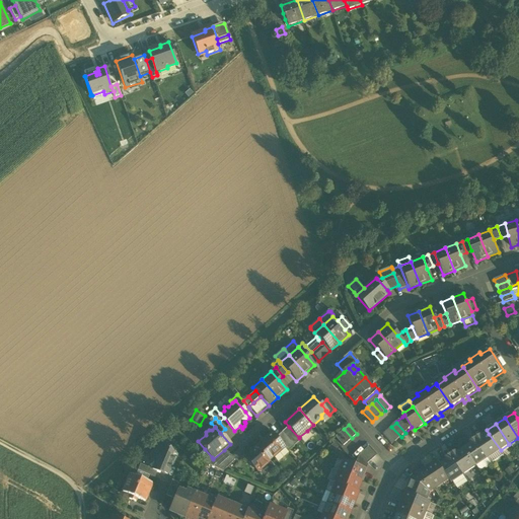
[(289,427),(282,432),(294,446),(301,440),(299,437),(299,438),(289,427)]
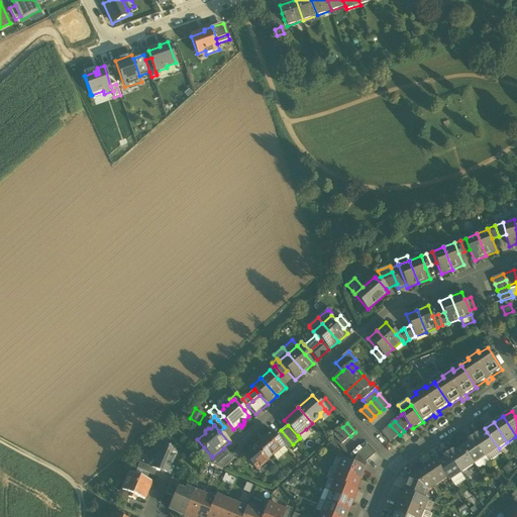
[(390,425),(386,429),(395,439),(400,435),(390,425)]
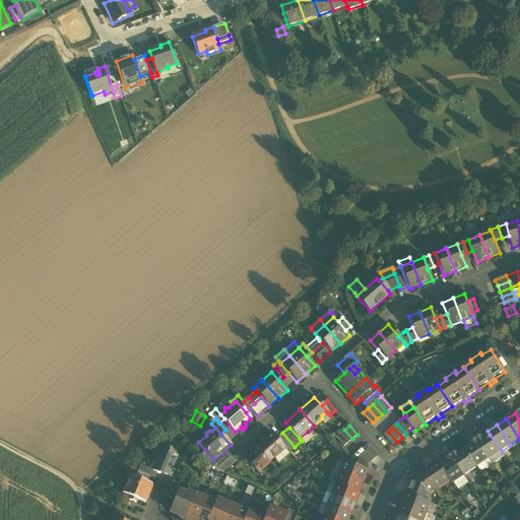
[(344,430),(340,434),(348,443),(352,439),(344,430)]
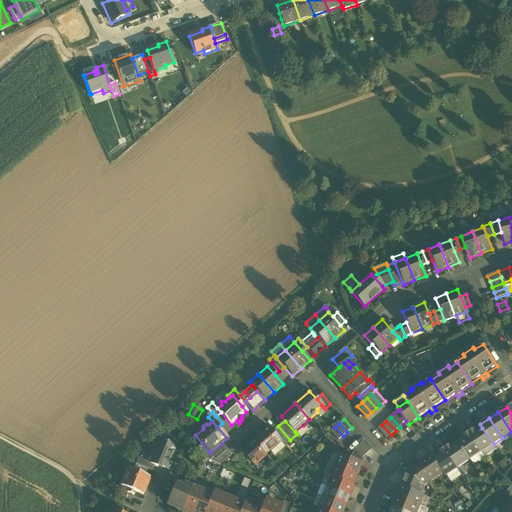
[(295,431),(297,434),(301,438),(308,431),(303,425),(295,431)]
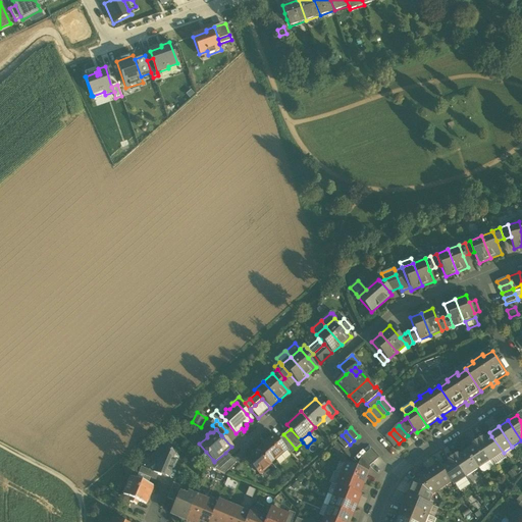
[(395,448),(399,444),(389,433),(384,437),(395,448)]
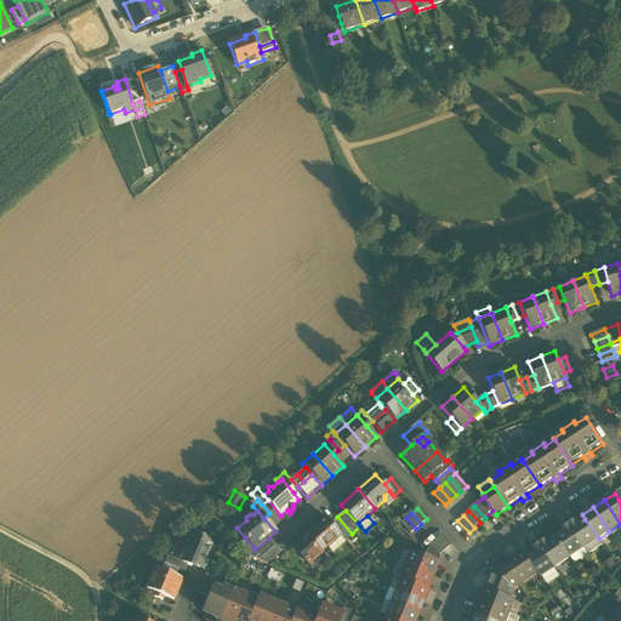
[(345,541),(352,534),(337,517),(330,524),(340,535),(345,541)]
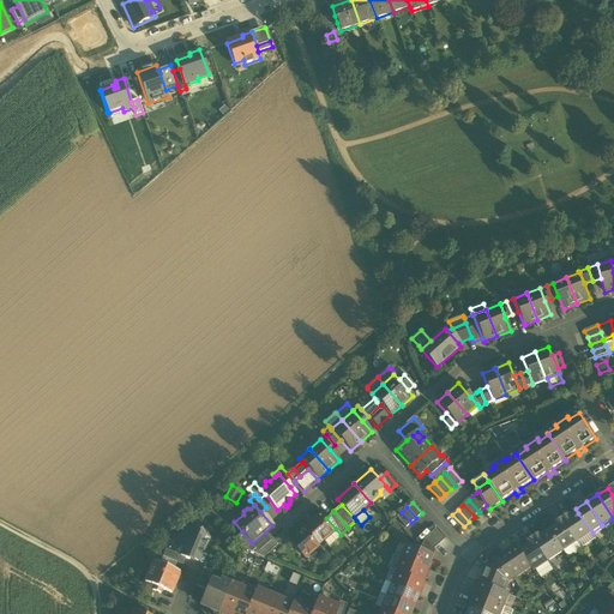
[(304,528),(318,545),(323,540),(336,529),(326,518),(321,512),(304,528)]
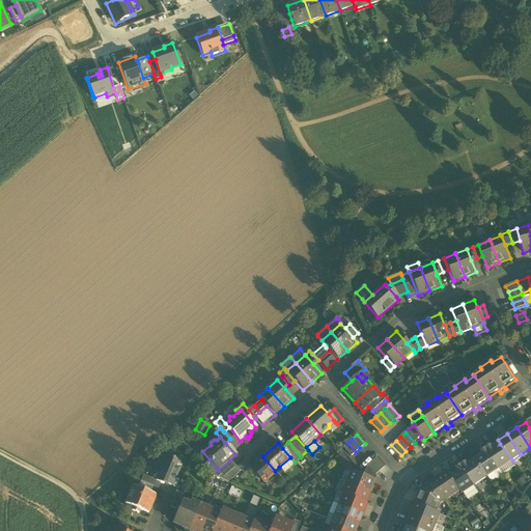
[(351,456),(356,452),(347,443),(342,447),(351,456)]
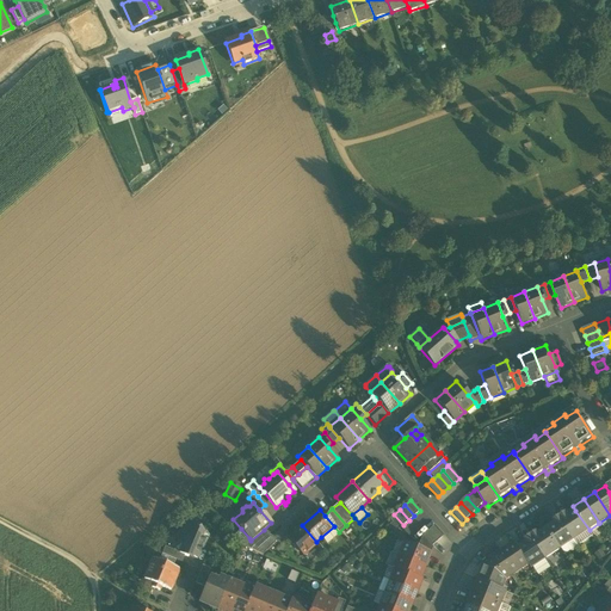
[(566,512),(560,517),(575,539),(590,530),(575,511),(568,516),(566,512)]
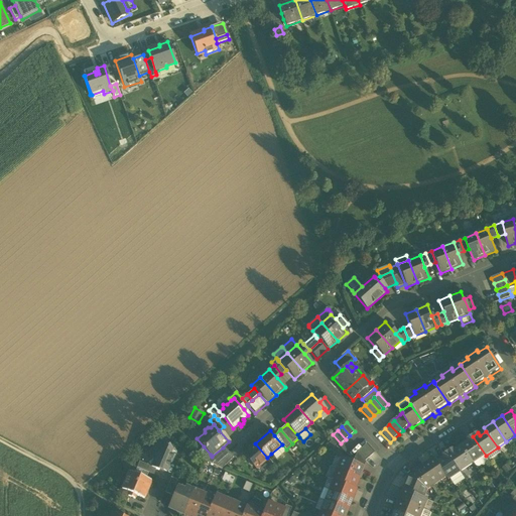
[(515,436),(515,435),(506,441),(510,446),(515,442),(515,436)]
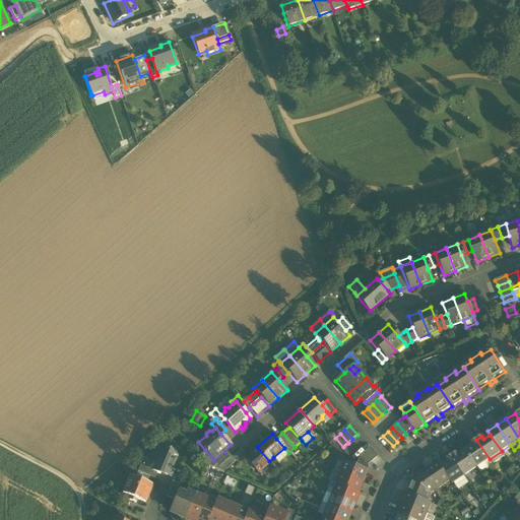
[(472,446),(465,450),(476,467),(490,459),(476,440),(471,443),(472,446)]
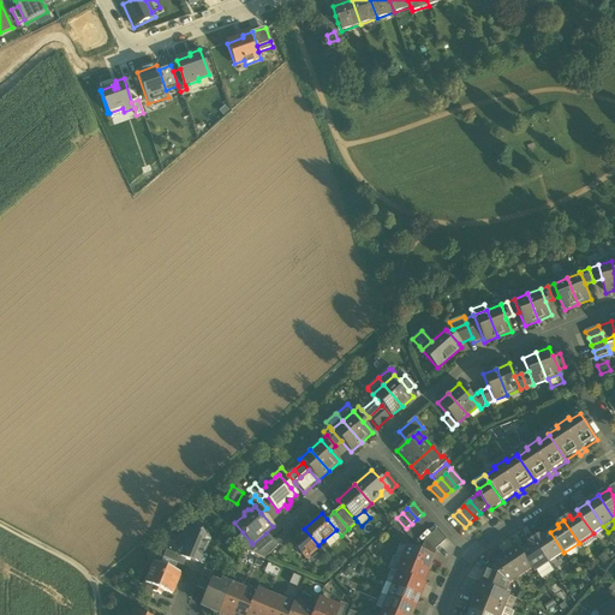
[(190,559),(198,562),(201,557),(207,543),(204,542),(206,537),(196,526),(177,542),(184,550),(181,556),(180,557),(186,560),(189,561),(190,559)]
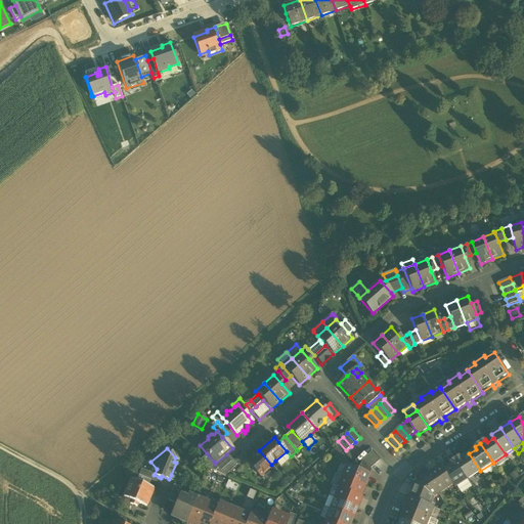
[(272,466),(271,465),(259,450),(248,462),(252,467),(251,467),(255,473),(256,472),(260,476),(272,466)]
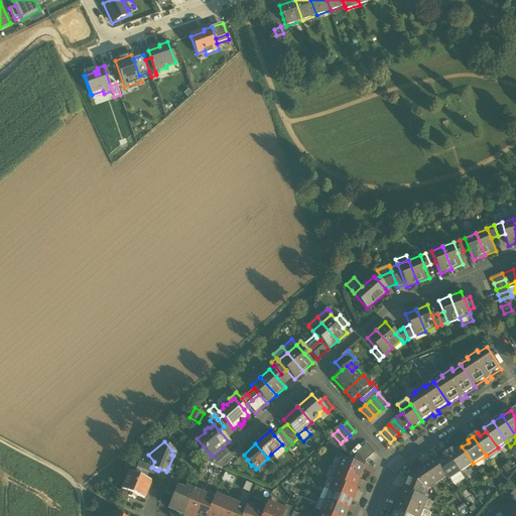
[(282,444),(271,454),(277,460),(287,450),(286,449),(282,444)]
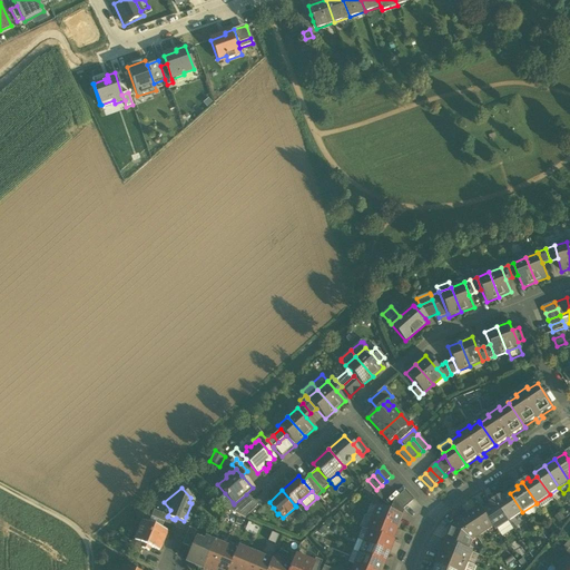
[(404,491),(399,495),(408,505),(413,501),(404,491)]
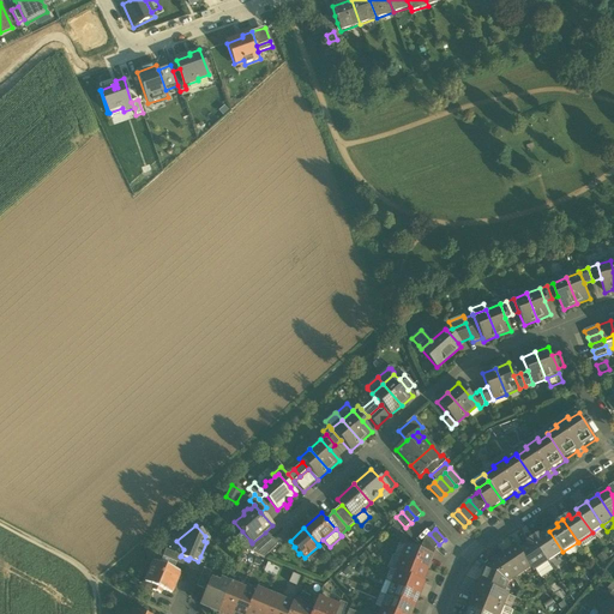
[(234,539),(241,548),(251,541),(242,531),(234,539)]
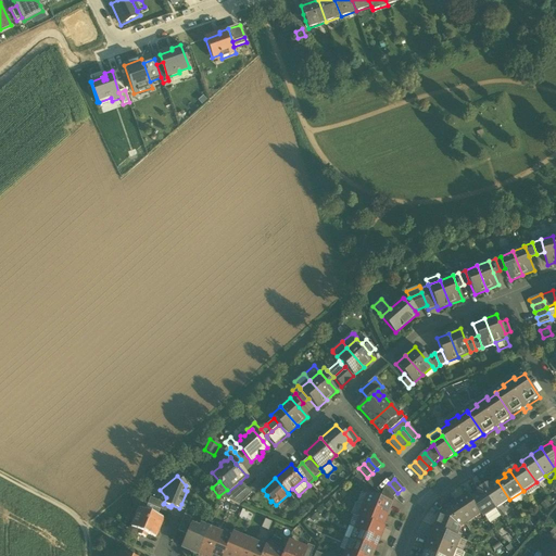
[(485,485),(483,488),(496,508),(500,507),(509,500),(497,481),(491,487),(489,483),(485,485)]
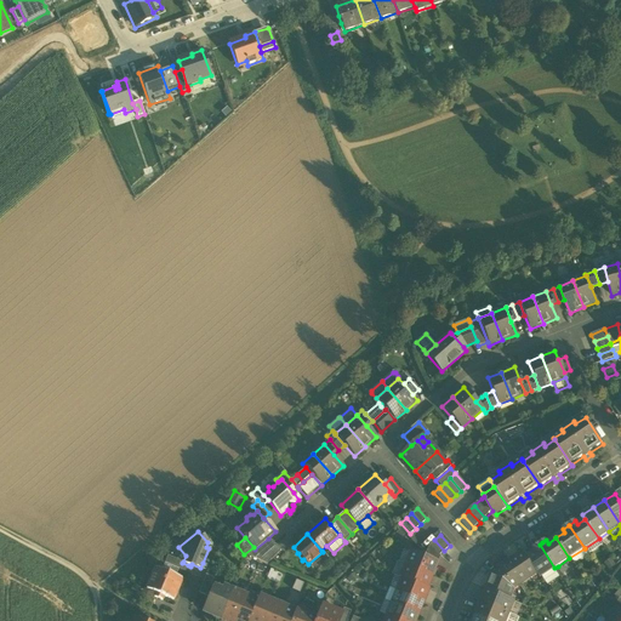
[(244,554),(257,560),(274,546),(268,539),(255,550),(254,547),(244,554)]
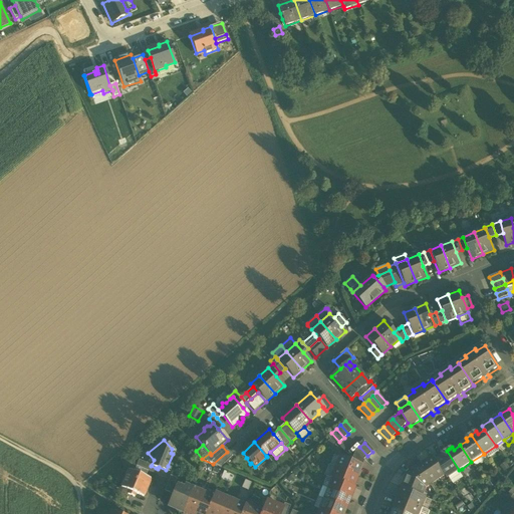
[(496,446),(484,454),(487,459),(499,451),(496,446)]
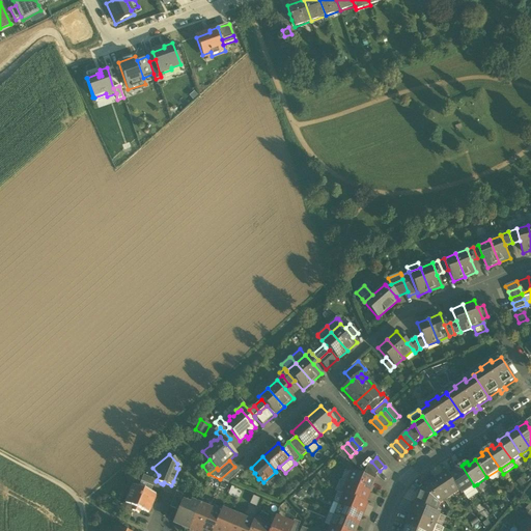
[(375,475),(380,471),(371,462),(369,464),(367,466),(375,475)]
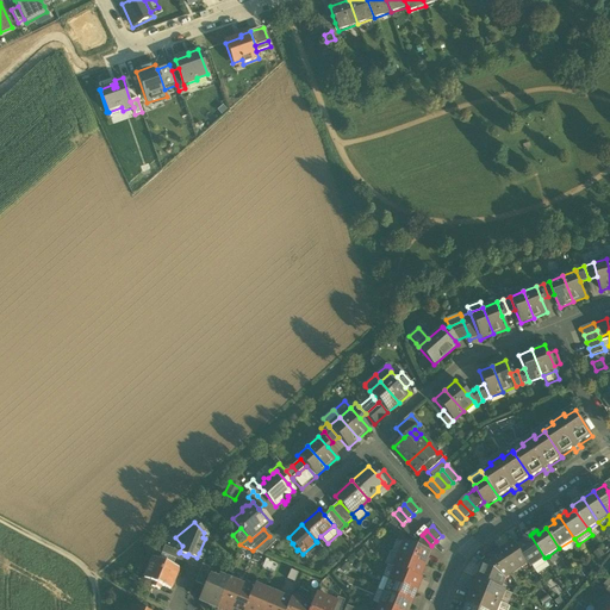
[(433,547),(431,546),(422,535),(416,548),(430,553),(433,547)]
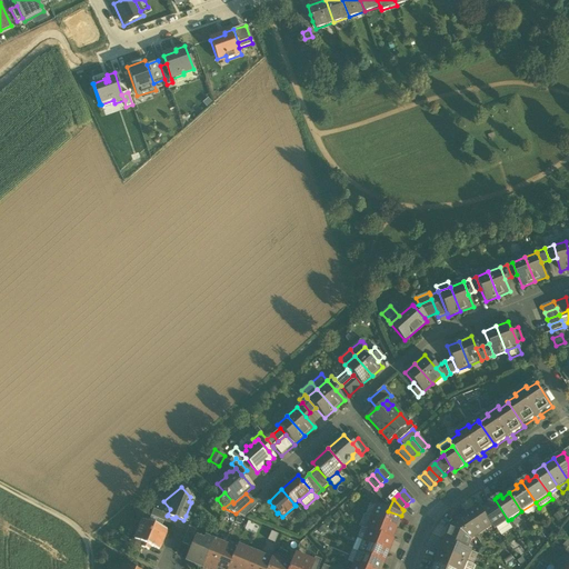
[(490,506),(482,510),(493,527),(495,529),(508,520),(495,499),(488,502),(490,506)]
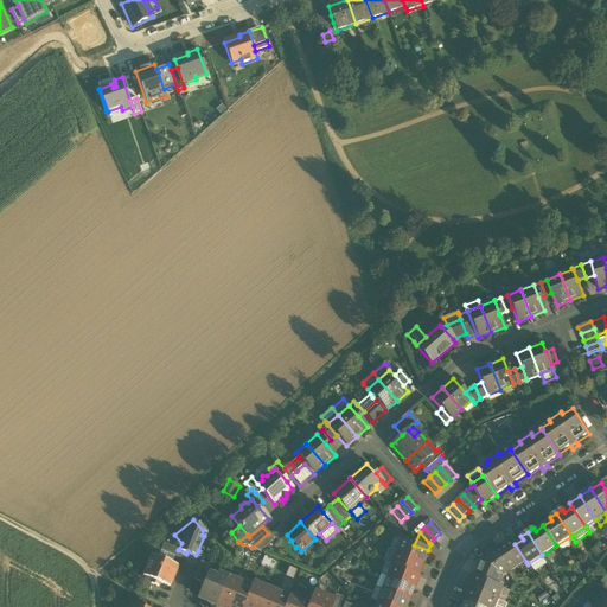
[(260,543),(264,548),(274,538),(269,534),(260,543)]
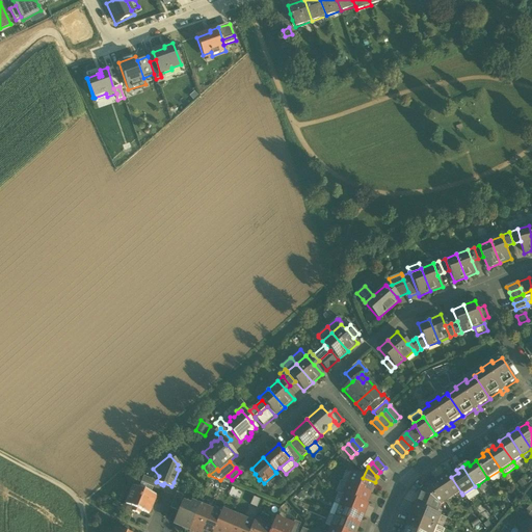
[(341,481),(347,484),(351,474),(345,472),(341,481)]
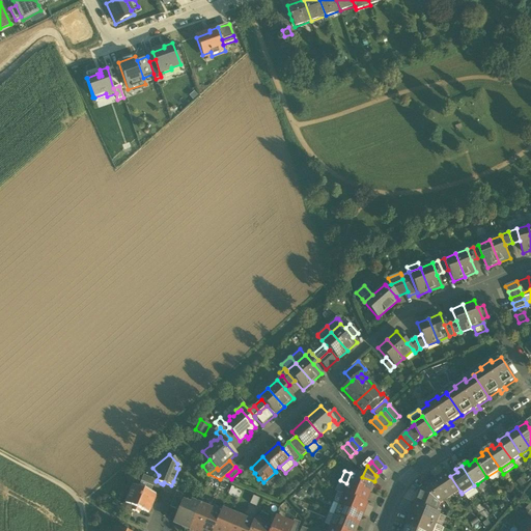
[(351,473),(346,483),(369,493),(374,481),(362,477),(351,472),(351,473)]
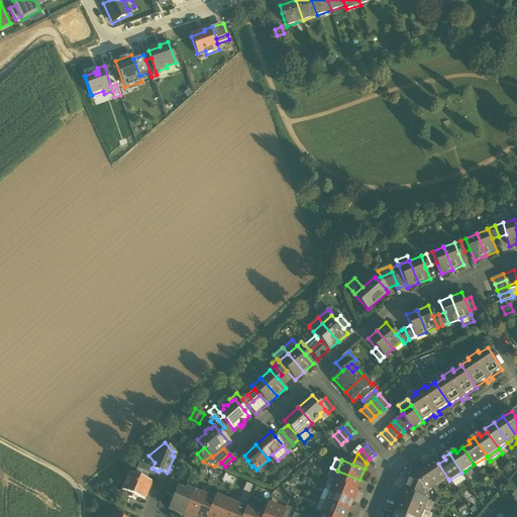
[(411,476),(405,491),(425,499),(429,491),(448,479),(438,463),(436,459),(411,476)]
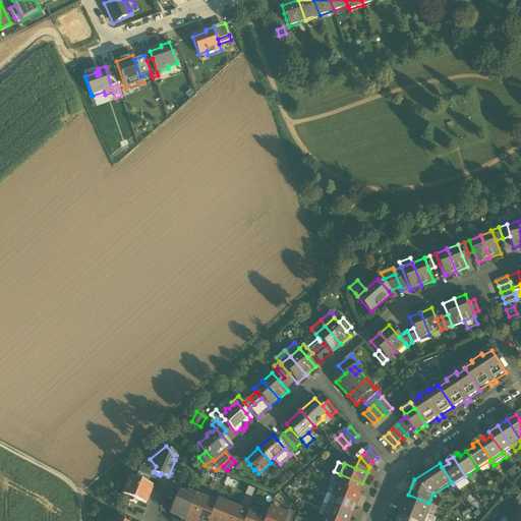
[(150,477),(155,479),(158,474),(153,472),(154,471),(153,471),(151,468),(149,470),(140,467),(138,472),(150,477)]
